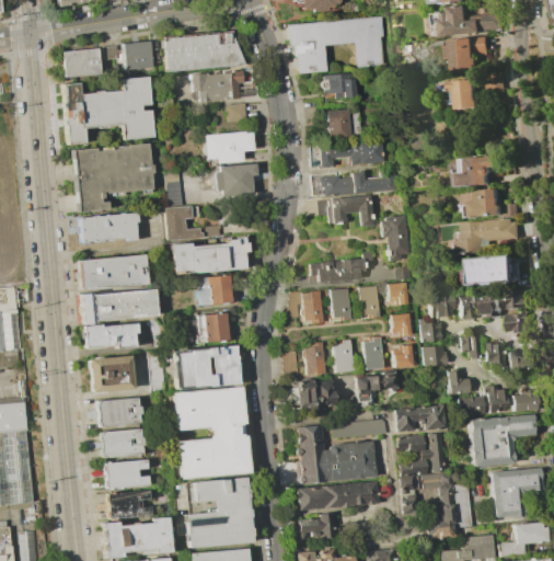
[(344,0),(342,3),(338,3),(339,8),(332,8),(332,10),(316,12),(315,10),(304,11),(303,2),(301,2),(299,0),(344,0)]
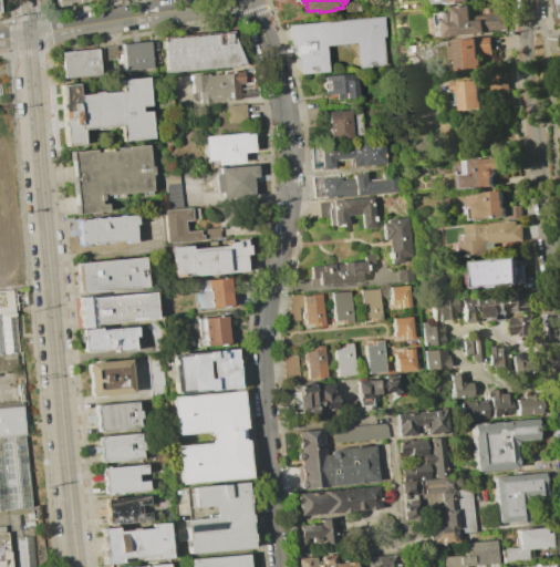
[(475,4),(476,16),(510,13),(511,29),(489,31),(489,33),(477,34),(477,35),(450,38),(449,26),(443,26),(442,13),(447,13),(447,10),(452,10),(452,13),(454,13),(454,11),(457,11),(457,7),(475,4)]
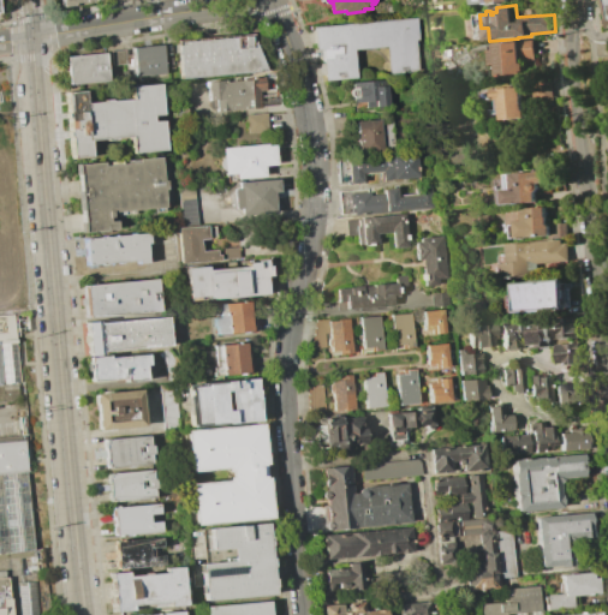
[(422,40),(425,71),(394,73),(392,46),(358,49),(361,77),(329,81),(326,51),(320,51),(317,27),(423,18),(425,40),(422,40)]
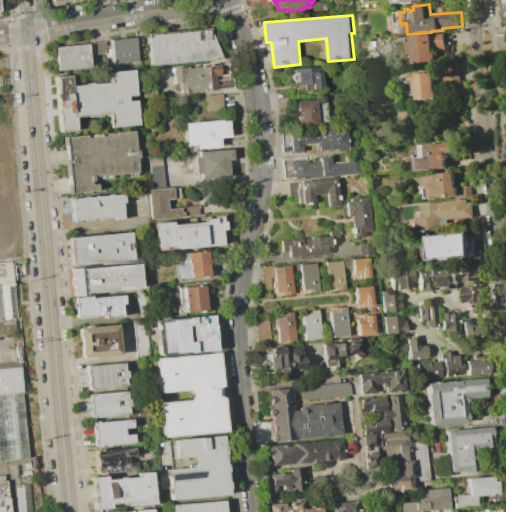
[(227,58),(154,65),(152,38),(156,38),(156,35),(213,29),(227,58)]
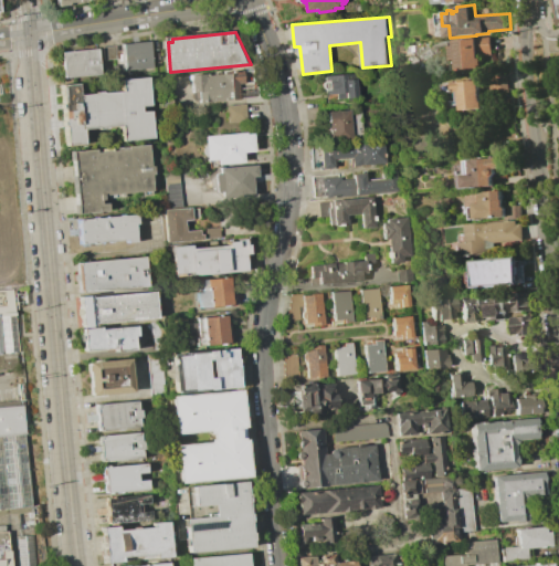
[(486,58),(487,65),(484,66),(485,67),(462,70),(461,60),(457,60),(456,46),(460,46),(460,41),(496,38),(498,56),(486,58)]
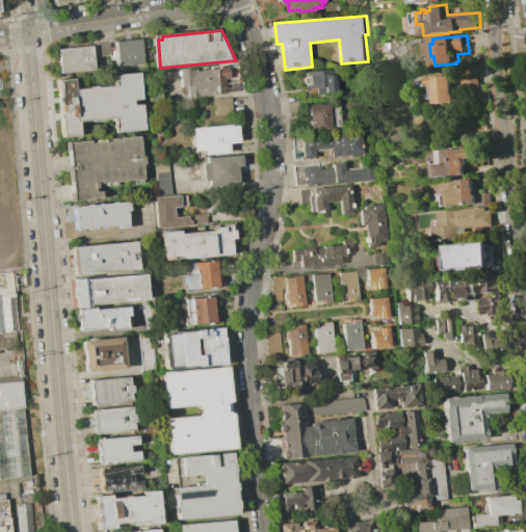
[(145,38),(147,63),(122,65),(120,41),(145,38)]
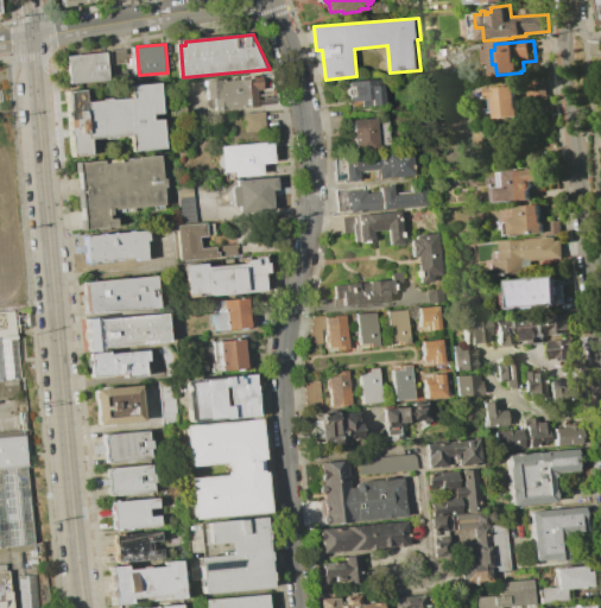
[(70,58),(74,86),(113,81),(109,54),(70,58)]
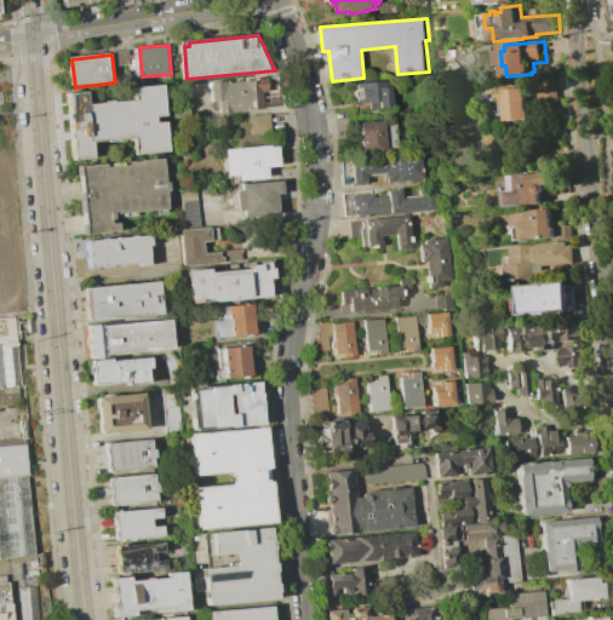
[(230,81),(230,82),(263,80),(263,78),(281,76),(281,90),(271,90),(271,92),(265,92),(265,97),(287,95),(287,105),(265,107),(267,109),(224,113),(223,101),(215,102),(213,82),(230,81)]
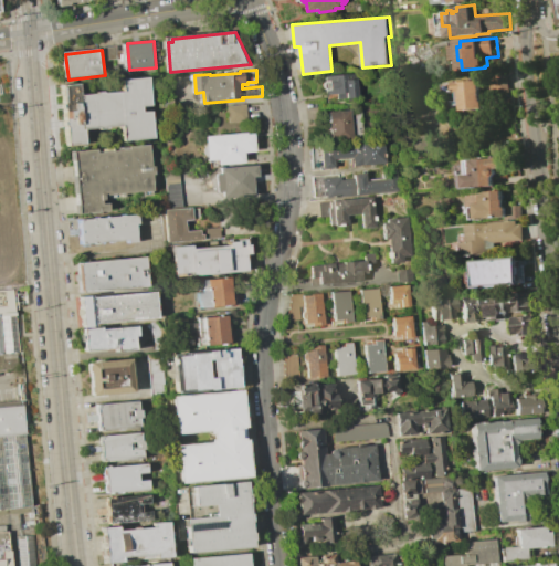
[(357,73),(357,80),(360,80),(361,96),(343,98),(341,94),(329,94),(328,75),(357,73)]
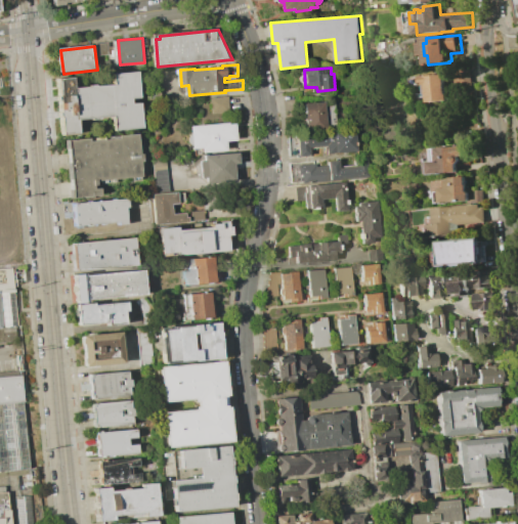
[(476,70),(478,86),(463,88),(462,71),(476,70)]
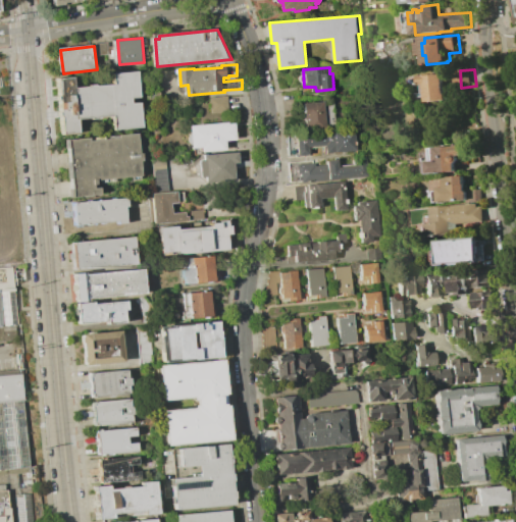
[(60,81),(65,135),(83,134),(82,119),(118,116),(119,129),(146,127),(141,72),(117,74),(118,85),(79,89),(78,79),(60,81)]
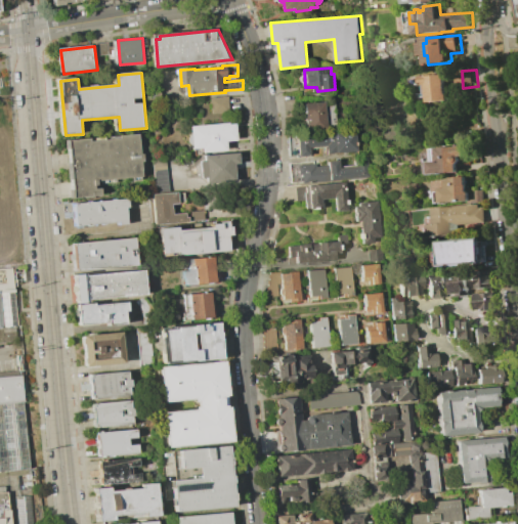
[(449,74),(450,94),(452,94),(452,100),(433,102),(432,85),(427,85),(426,76),(449,74)]
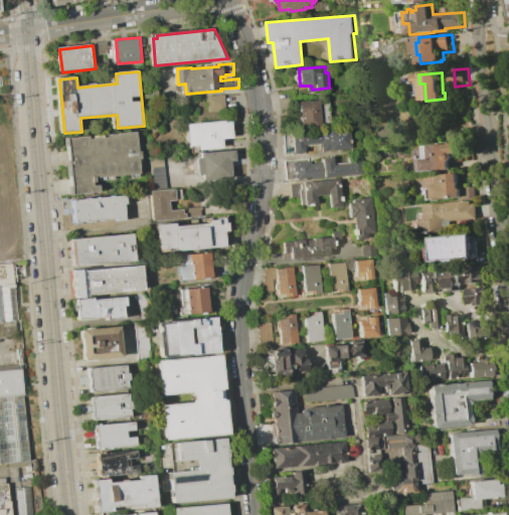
[(227,95),(228,110),(210,112),(209,97),(227,95)]
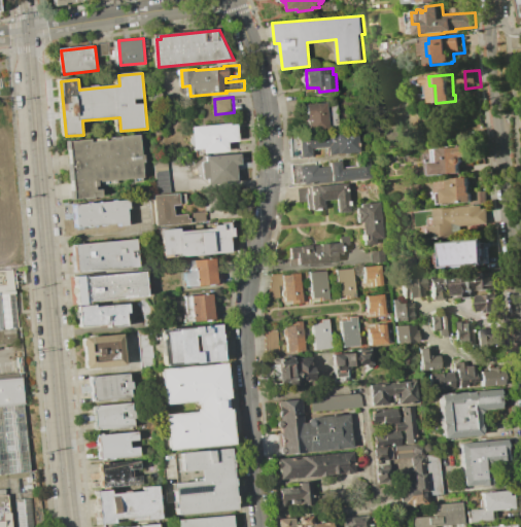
[(330,102),(332,130),(312,132),(311,117),(309,117),(308,104),(330,102)]
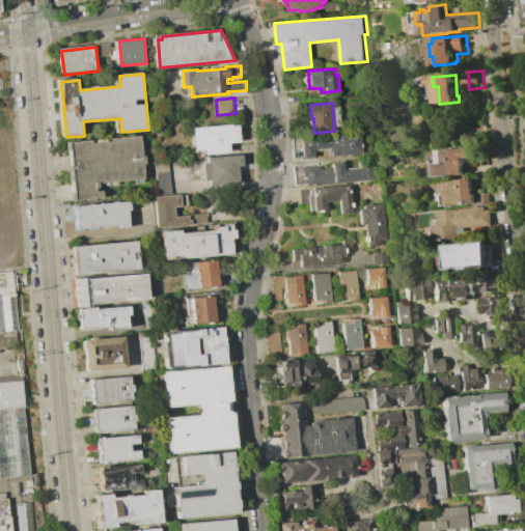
[(197,137),(196,128),(235,124),(235,127),(242,126),(243,142),(231,142),(232,151),(208,154),(208,149),(198,149),(198,147),(195,147),(193,144),(192,141),(194,138),(197,137)]
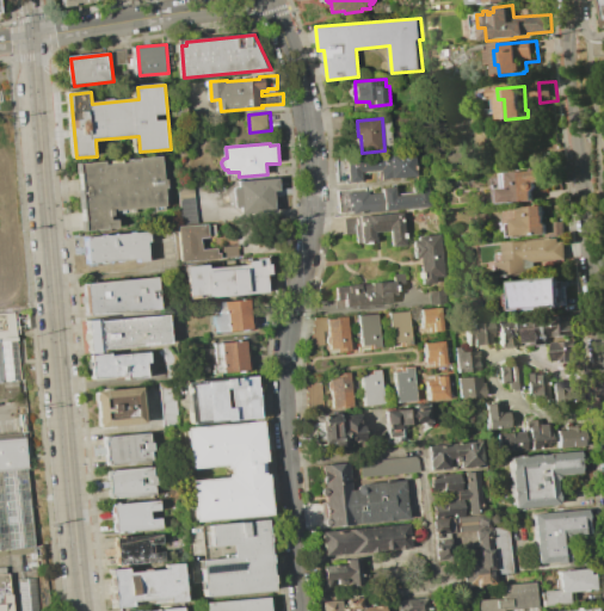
[(419,154),(420,177),(386,179),(386,171),(364,172),(365,183),(352,183),(351,159),(419,154)]
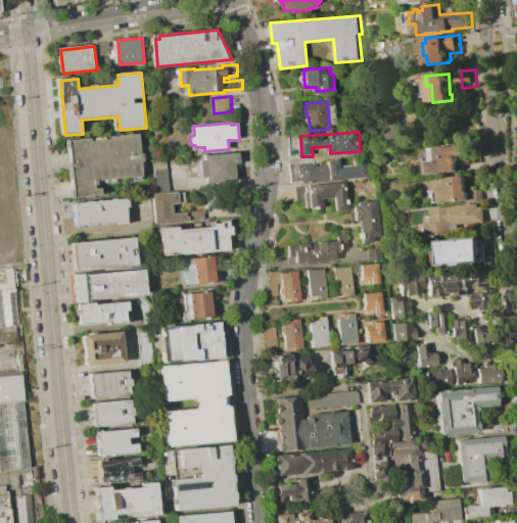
[(71,141),(76,198),(104,195),(102,179),(144,176),(141,135),(71,141)]
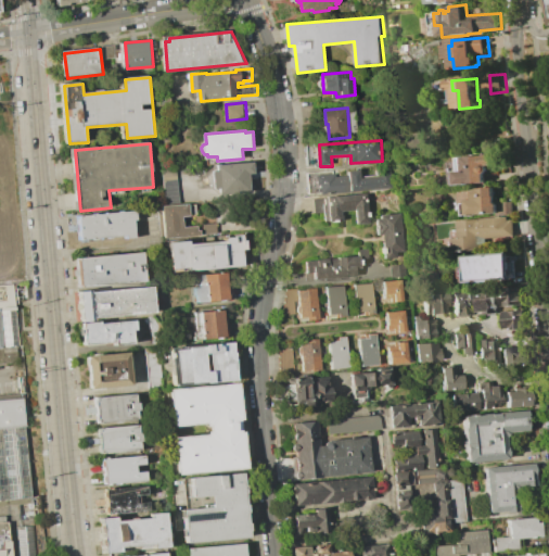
[(496,154),(497,165),(490,165),(492,167),(492,169),(488,174),(489,182),(473,184),(473,185),(470,185),(470,184),(460,185),(459,172),(468,172),(467,158),(496,154)]
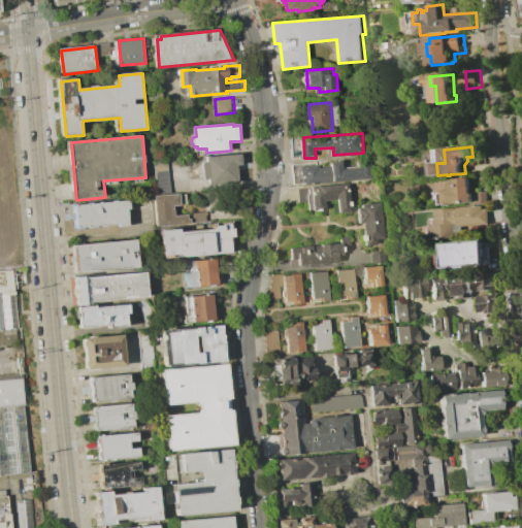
[(208,162),(208,157),(243,154),(243,165),(238,165),(240,183),(210,185),(210,178),(205,179),(203,162),(208,162)]
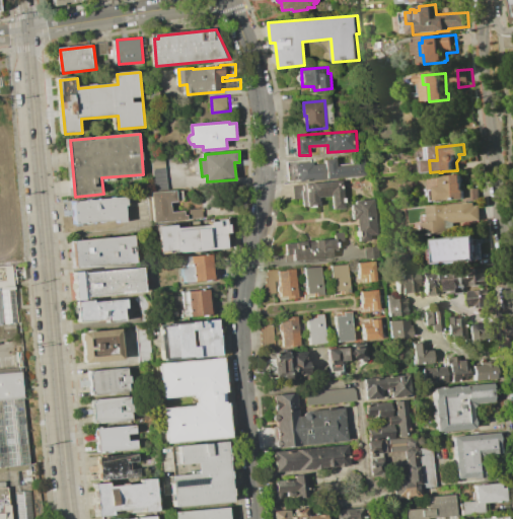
[(369,175),(320,179),(320,178),(307,179),(307,180),(303,180),(302,172),(299,172),(299,163),(316,162),(316,165),(328,164),(327,158),(339,157),(339,165),(357,164),(356,156),(367,155),(369,175)]
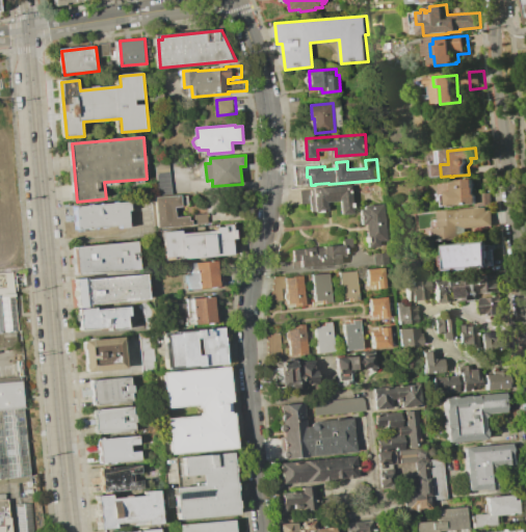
[(160,196),(158,162),(172,161),(175,195),(183,194),(183,196),(190,195),(191,205),(184,206),(184,207),(177,207),(178,217),(190,216),(190,214),(210,213),(210,222),(194,223),(194,225),(160,228),(158,196),(160,196)]
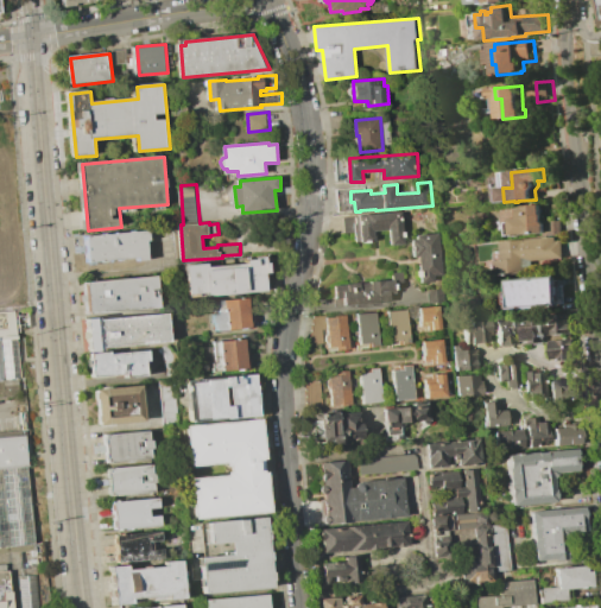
[(352,190),(341,190),(341,213),(352,213),(352,190)]
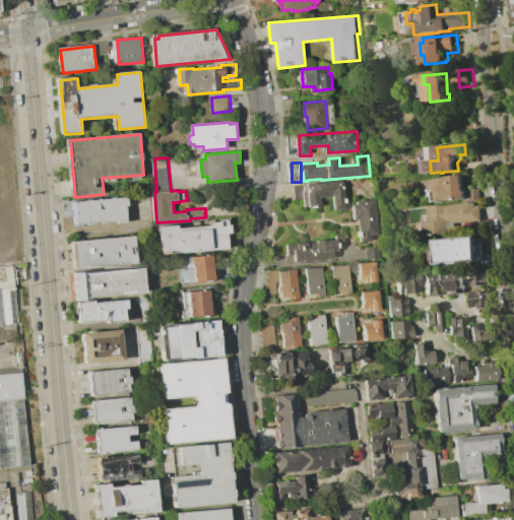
[(465,175),(466,184),(467,184),(468,191),(469,191),(470,198),(448,200),(448,201),(445,201),(445,200),(442,200),(441,187),(447,187),(446,179),(451,179),(451,176),(465,175)]
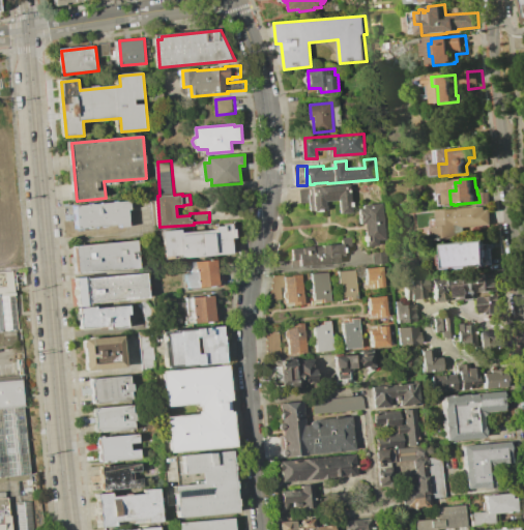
[(449,190),(456,189),(456,183),(444,183),(444,205),(449,204),(449,190)]
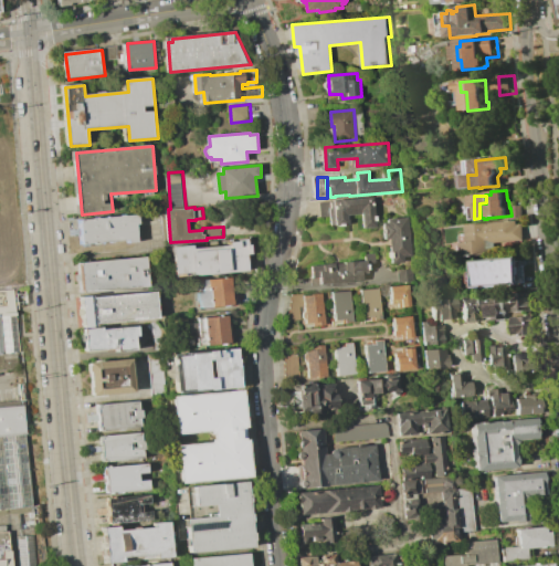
[(376,198),(379,227),(366,228),(365,213),(350,215),(351,224),(334,227),(333,217),(323,217),(322,202),(376,198)]
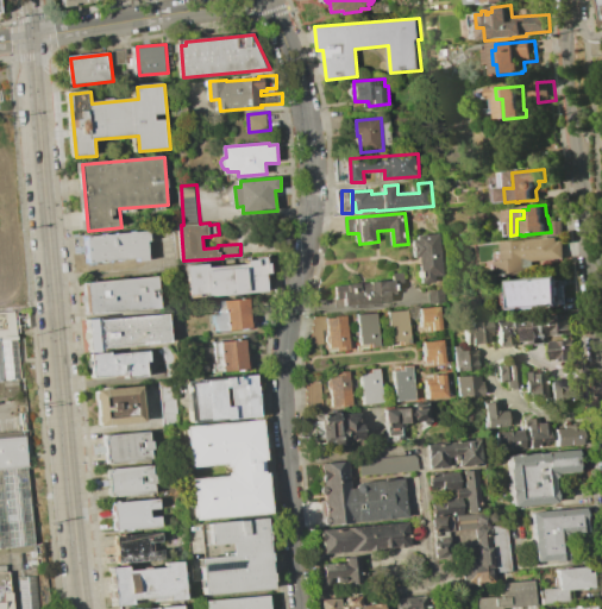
[(89,237),(91,264),(150,261),(148,232),(89,237)]
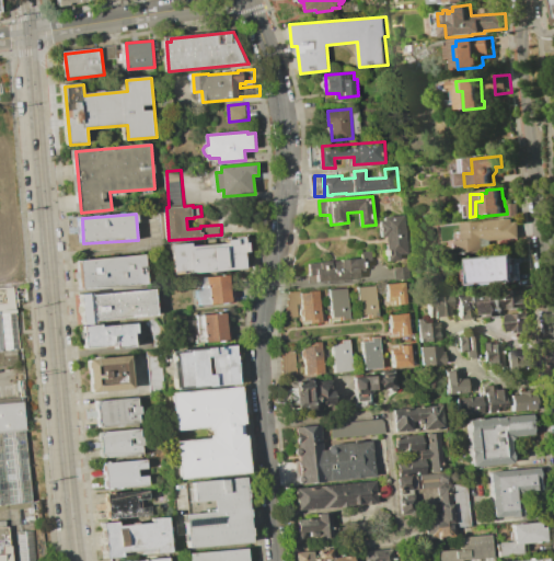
[(407,215),(410,253),(402,254),(403,260),(391,261),(389,237),(384,238),(382,221),(388,220),(387,217),(407,215)]
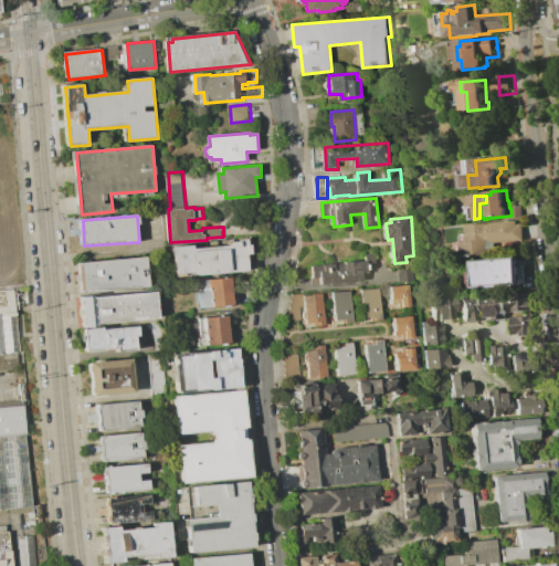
[(520,220),(521,223),(527,223),(528,240),(501,242),(502,252),(473,254),(471,224),(520,220)]
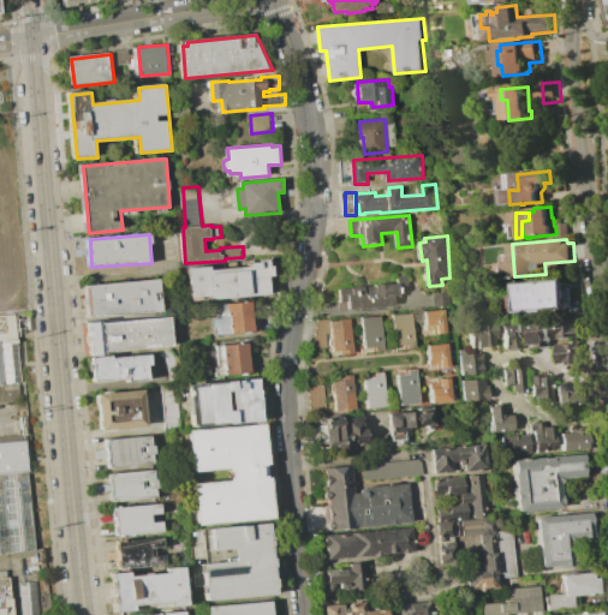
[(210,266),(210,269),(251,266),(250,263),(261,262),(260,261),(270,260),(272,266),(274,266),(275,276),(270,276),(272,294),(192,302),(189,268),(210,266)]
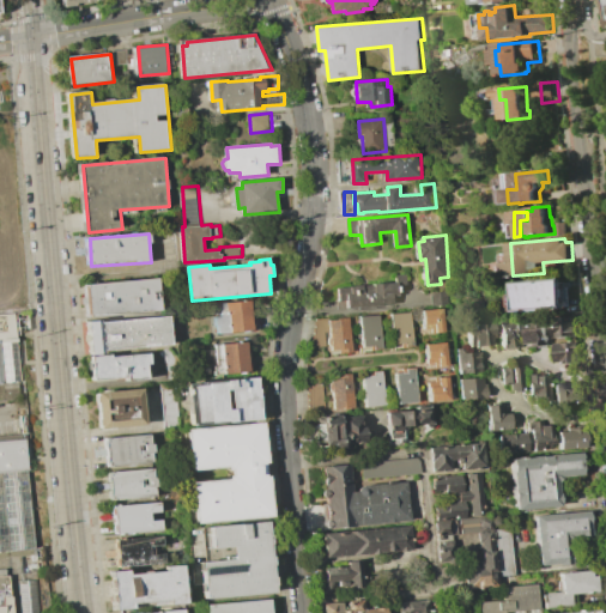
[(413,290),(403,291),(403,295),(398,296),(398,304),(387,304),(387,305),(350,309),(349,301),(344,301),(343,287),(377,285),(377,283),(392,281),(392,283),(399,283),(399,275),(412,274),(413,290)]
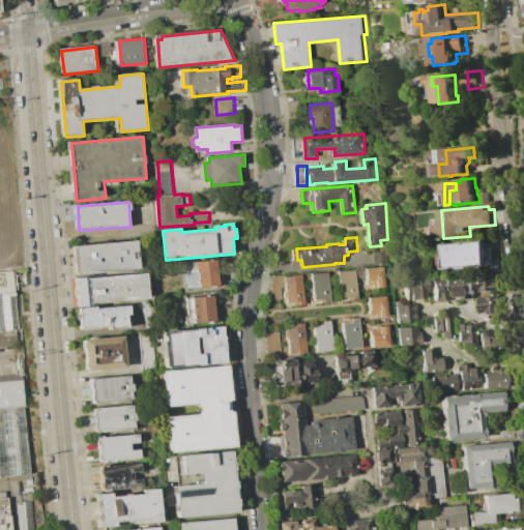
[(77,246),(138,241),(141,268),(80,274),(77,246)]
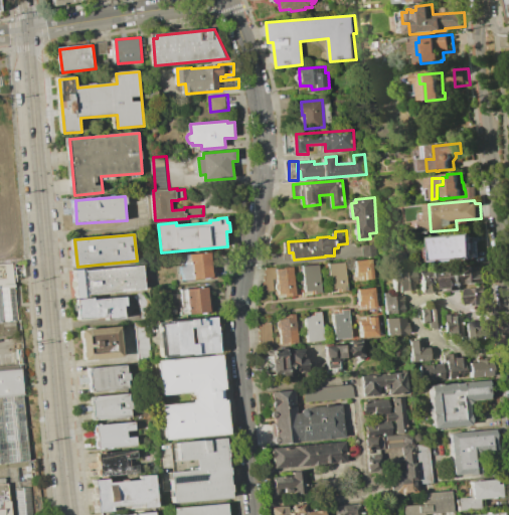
[(439,262),(437,238),(475,235),(477,259),(439,262)]
